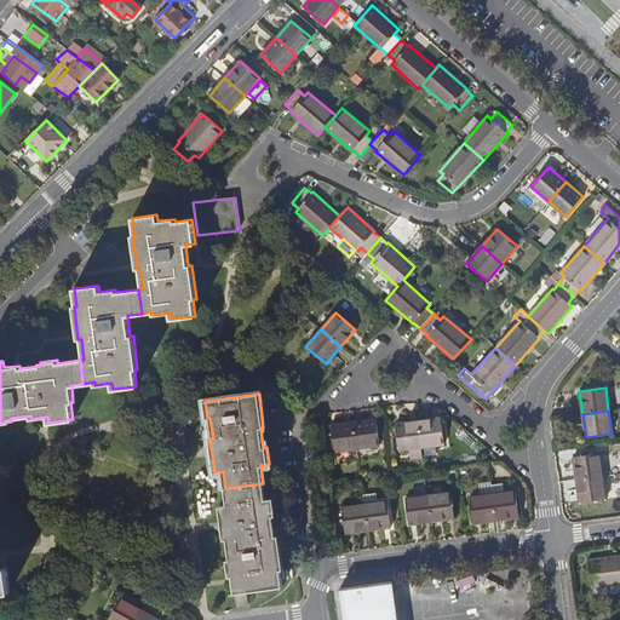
[(441,418),(418,422),(422,447),(423,455),(435,454),(434,446),(445,443),(441,418)]
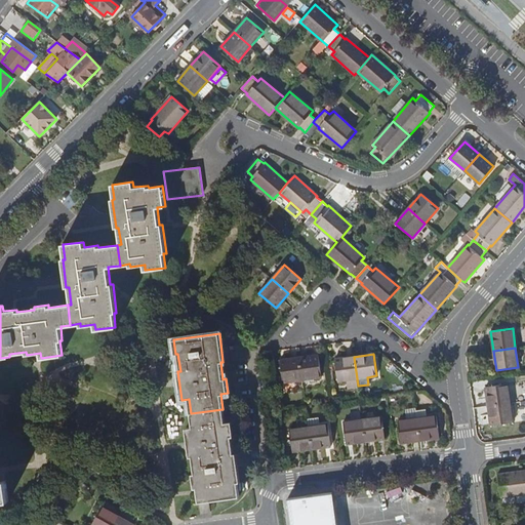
[(319,355),(299,358),(303,379),(312,378),(321,377),(319,355)]
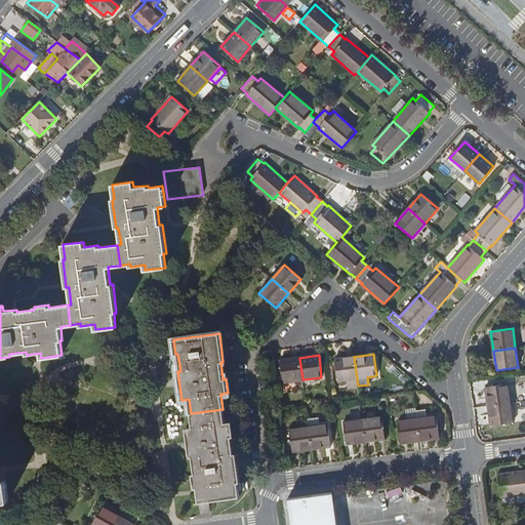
[(357,378),(354,357),(334,359),(337,380),(357,378)]
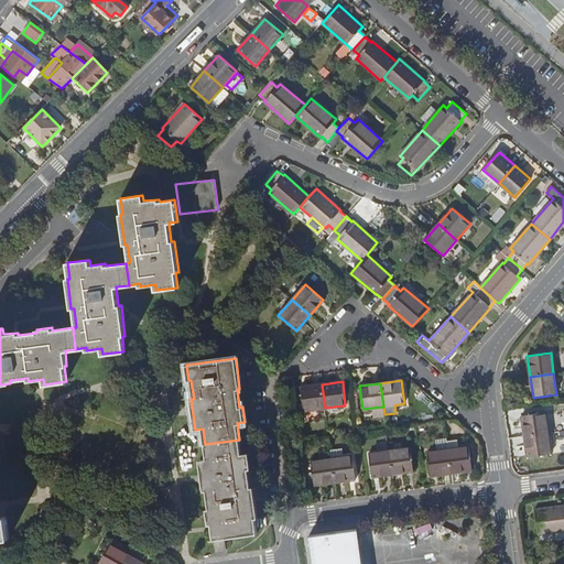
[(325,408),(322,384),(301,388),(304,411),(325,408)]
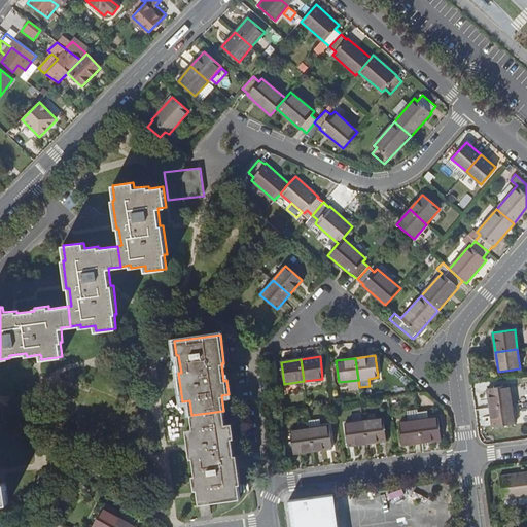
[(487,388),(490,409),(512,405),(510,385),(487,388)]
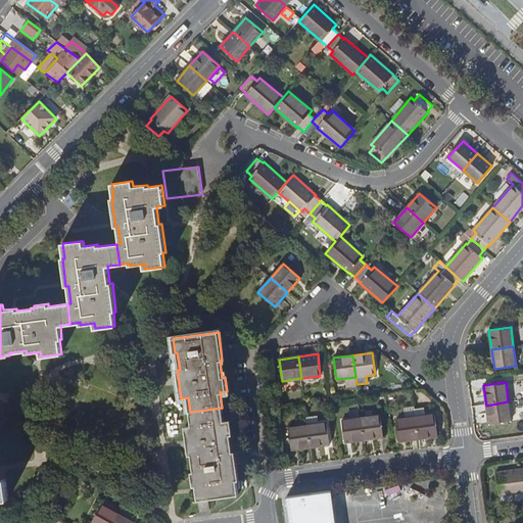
[(511,421),(508,401),(486,406),(489,424),(511,421)]
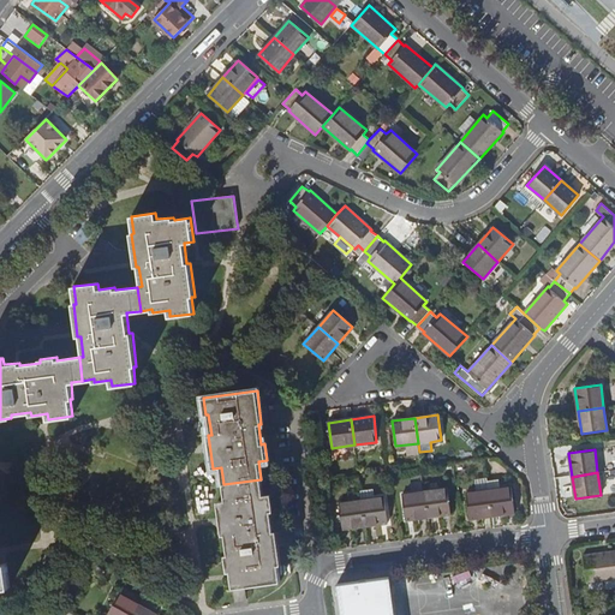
[(233,589),(245,586),(280,581),(278,565),(281,565),(276,531),(273,532),(270,512),(274,511),(272,494),(263,495),(261,479),(224,484),(226,501),(218,502),(222,535),(226,535),(228,555),(226,555),(227,572),(231,572),(233,589)]
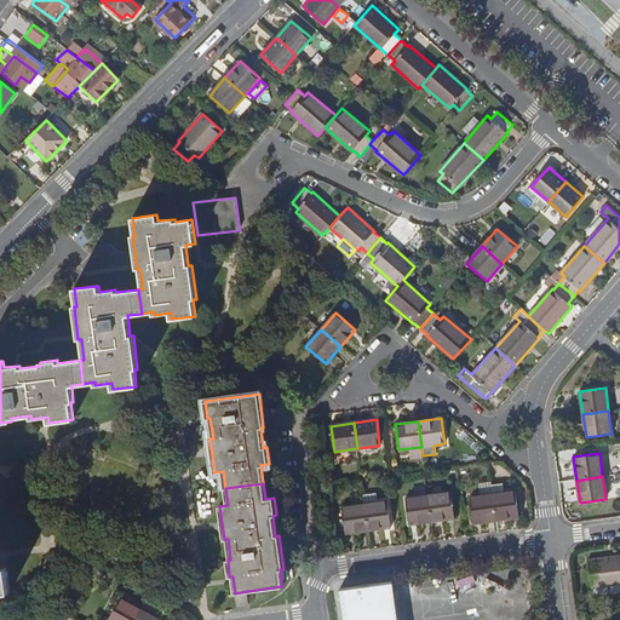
[(516,491),(493,494),(497,520),(507,518),(518,516),(516,491)]
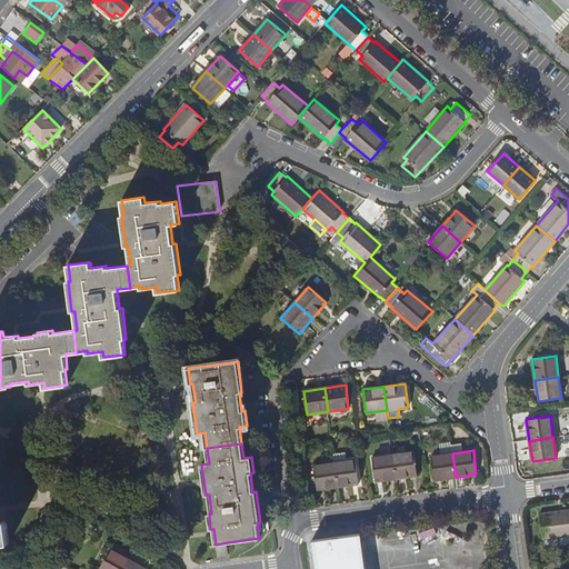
[(415,452),(393,455),(397,479),(407,477),(417,476),(415,452)]
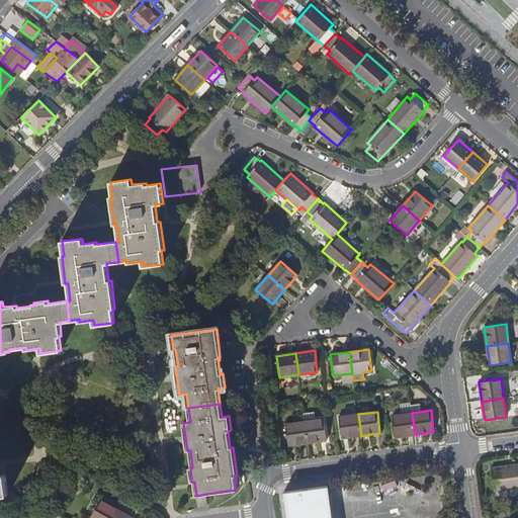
[(415,434),(412,413),(393,416),(396,437),(415,434)]
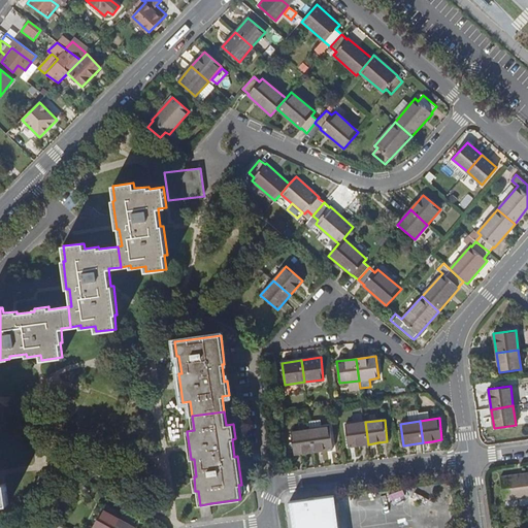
[(368,444),(365,422),(345,425),(349,447),(368,444)]
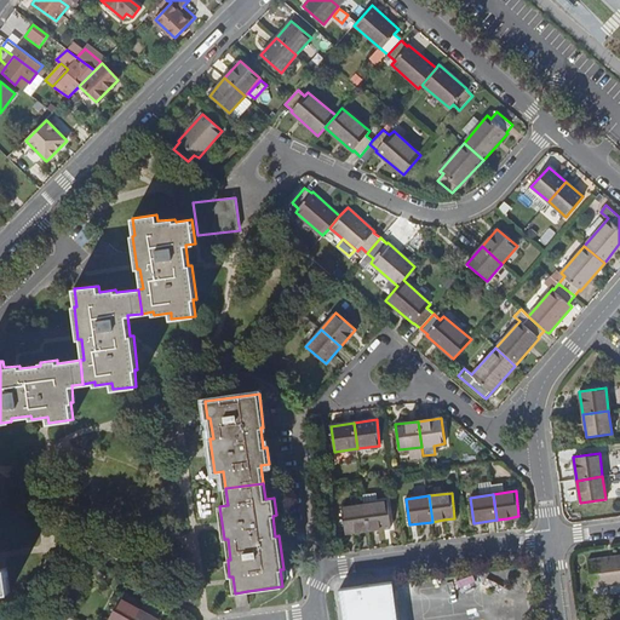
[(388,501),(365,505),(368,530),(379,529),(391,527),(388,501)]
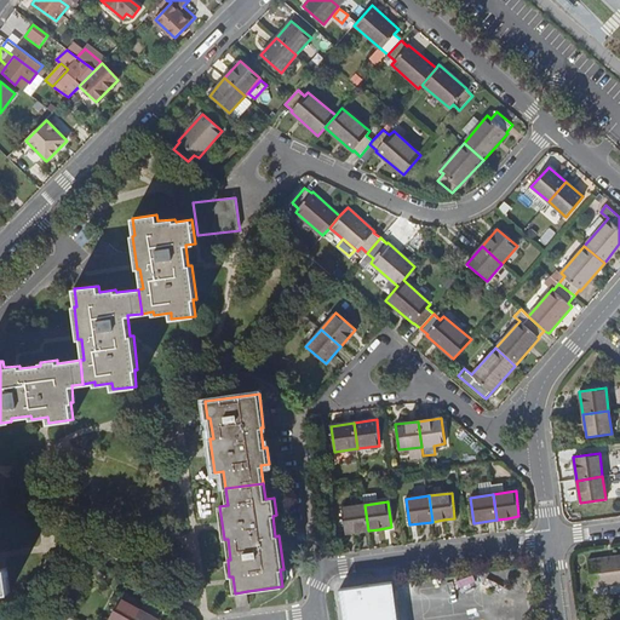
[(368,530),(365,505),(342,507),(345,533),(368,530)]
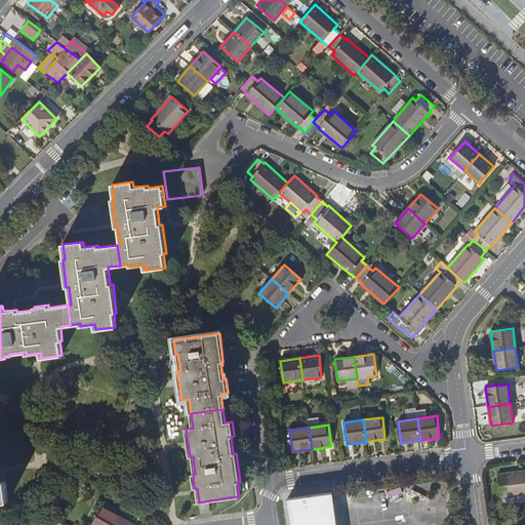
[(524,471),(498,475),(500,496),(516,494),(517,499),(520,502),(524,500),(524,471)]
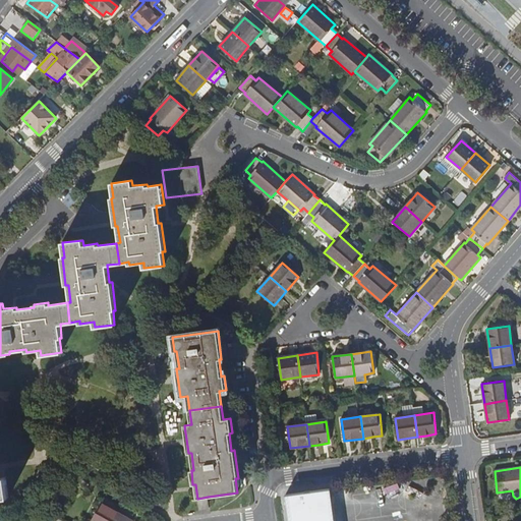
[(0,498),(8,498),(6,477),(0,477),(0,498)]
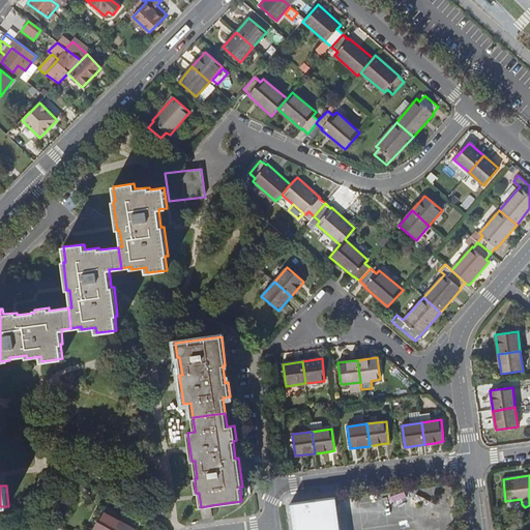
[(291,504),(294,529),(340,529),(335,498),(291,504)]
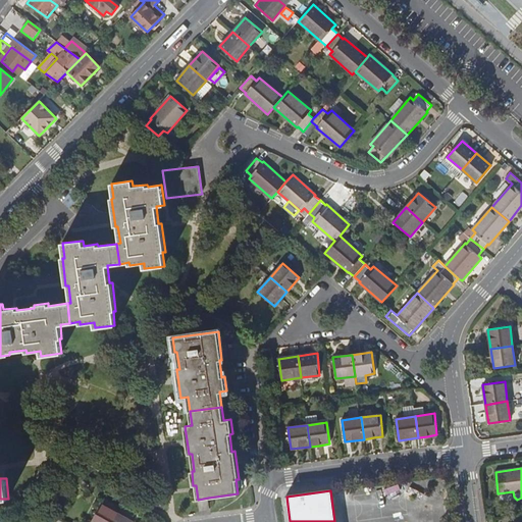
[(209,509),(208,498),(198,500),(199,510),(209,509)]
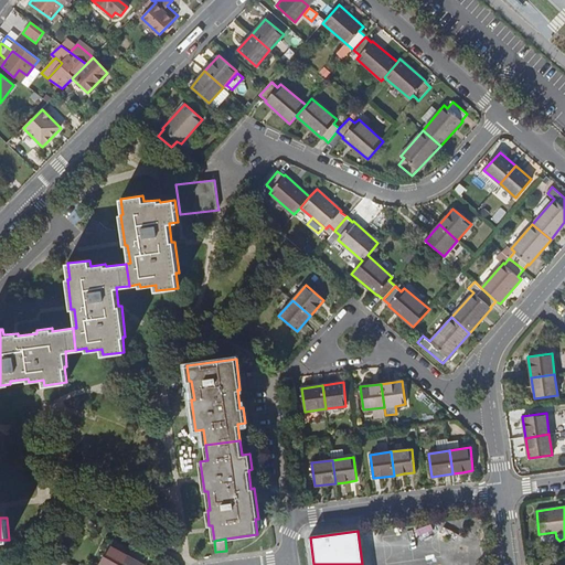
[(123,564),(128,555),(109,545),(98,564),(123,564)]
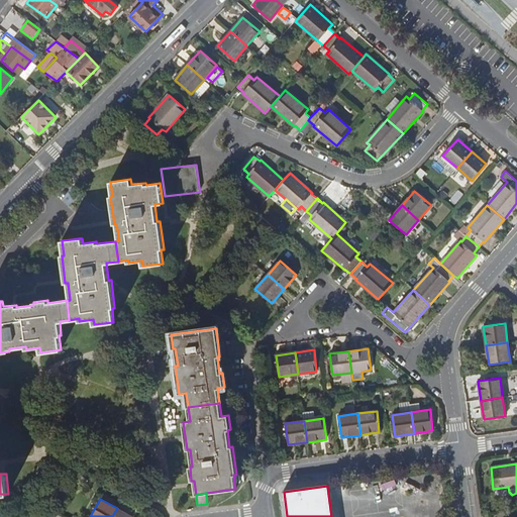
[(133,516),(134,516),(117,508),(112,516),(133,516)]
